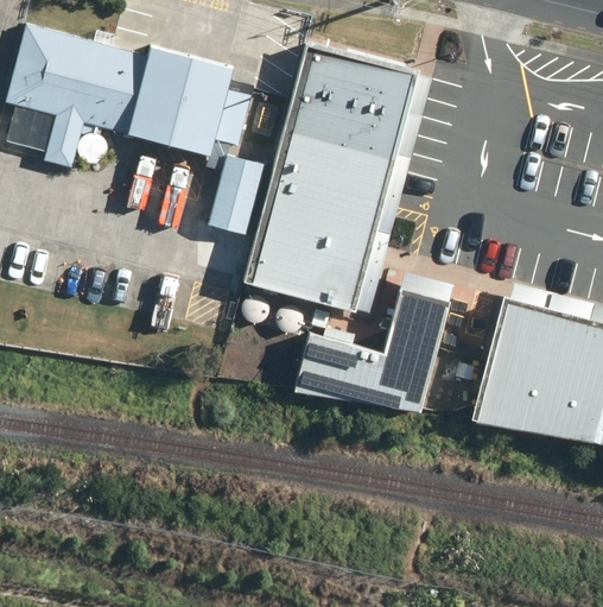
[(57,114),(45,159),(73,166),(84,121),(126,132),(125,134),(208,157),(214,137),(241,145),(255,95),(227,88),(232,69),(196,59),(148,46),(146,55),(26,23),(5,100),(57,114)]
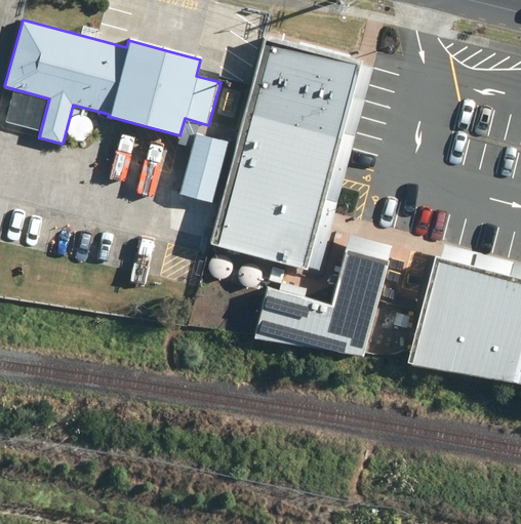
[(264,34),(208,244),(306,270),(308,265),(320,269),(373,67),(360,64),(361,59),(264,34)]
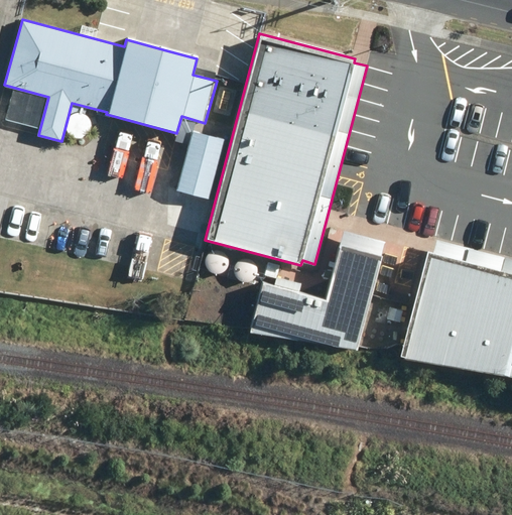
[(193,130),(176,190),(211,200),(226,138),(193,130)]
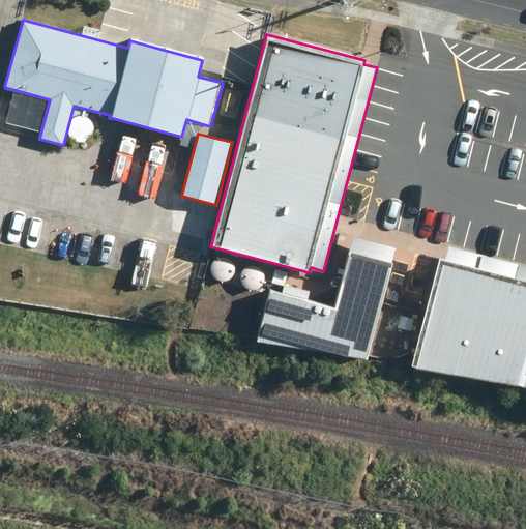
[(268,292),(256,341),(366,359),(395,246),(352,235),(333,309),(308,302),(311,291),(287,284),(290,272),(276,268),(272,283),(284,286),(282,295),(268,292)]
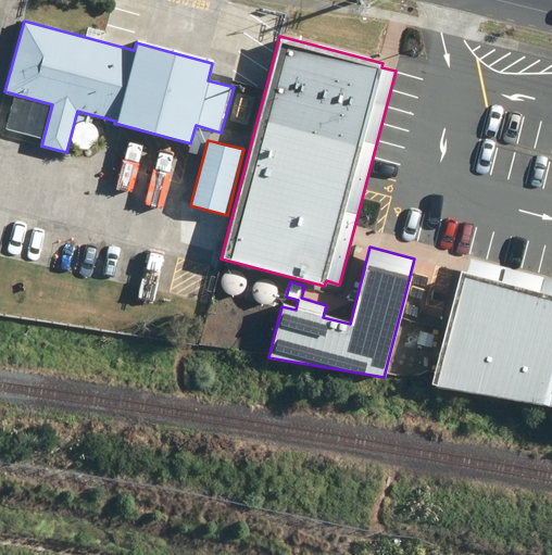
[(551,279),(469,257),(466,273),(458,270),(427,385),(551,406),(551,279)]
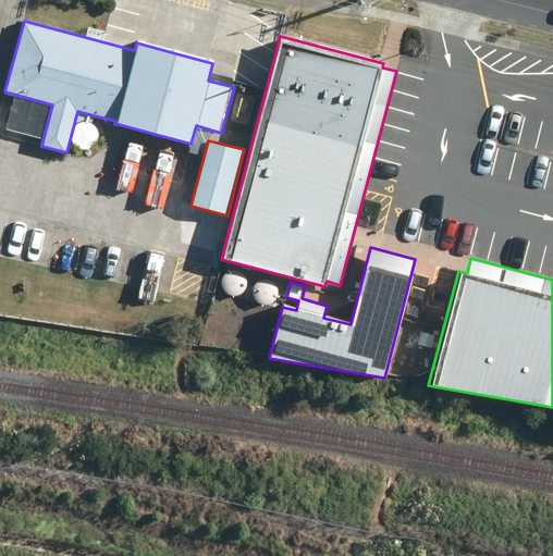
[(414,330),(408,345),(421,349),(422,345),(433,348),(438,334),(422,329),(421,332),(414,330)]
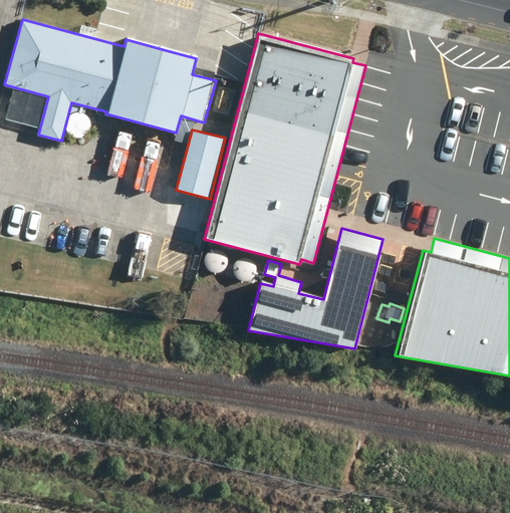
All buildings are outlined.
